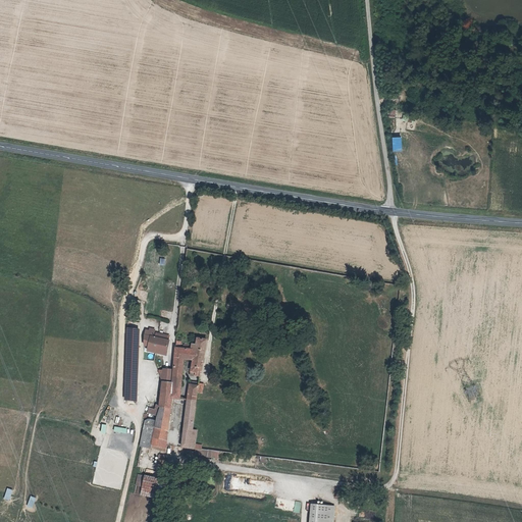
[(127,336),(138,337),(139,329),(128,328),(127,336)]
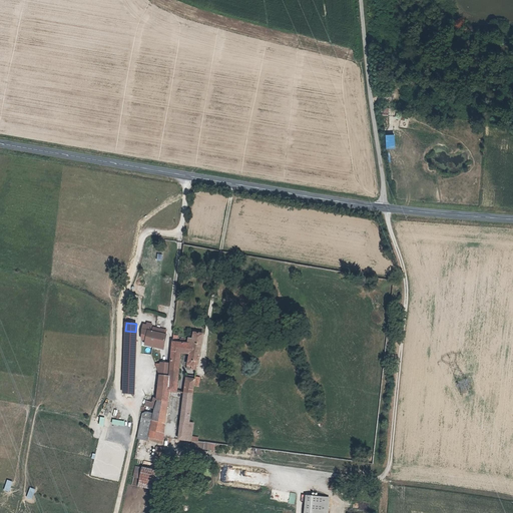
[(140,343),(148,344),(164,347),(166,334),(164,334),(142,329),(140,343)]
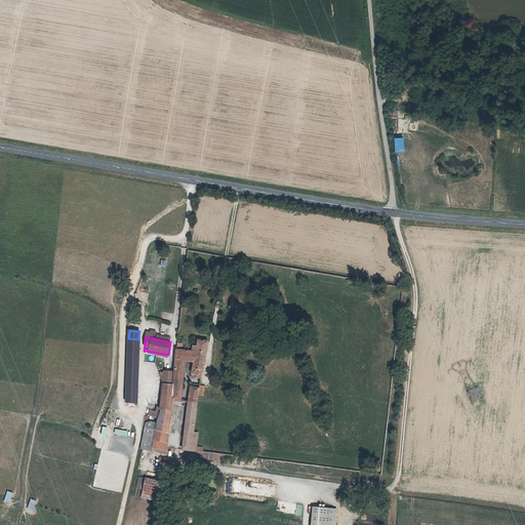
[(127,350),(124,386),(134,387),(138,339),(128,338),(127,350)]
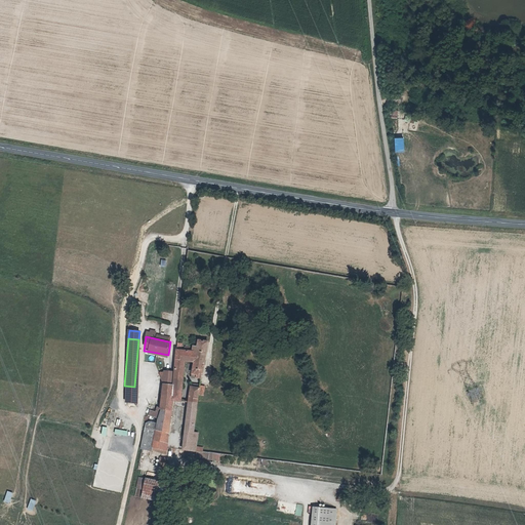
[(173,385),(172,390),(182,391),(185,361),(192,362),(191,373),(194,374),(194,377),(201,378),(206,340),(196,339),(195,346),(191,346),(190,351),(187,350),(187,348),(185,348),(183,347),(183,350),(176,350),(173,385)]
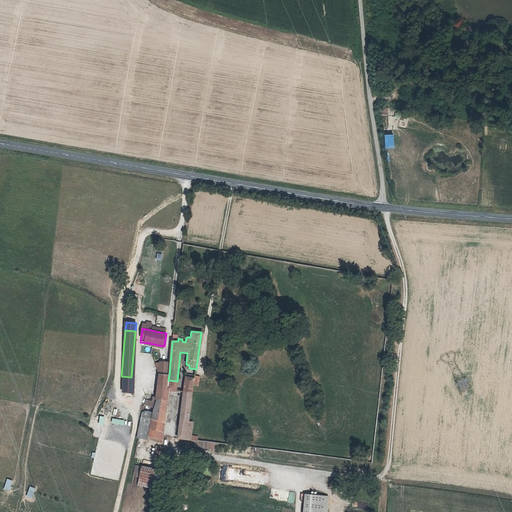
[(157,383),(168,384),(168,380),(169,375),(167,375),(158,374),(157,383)]
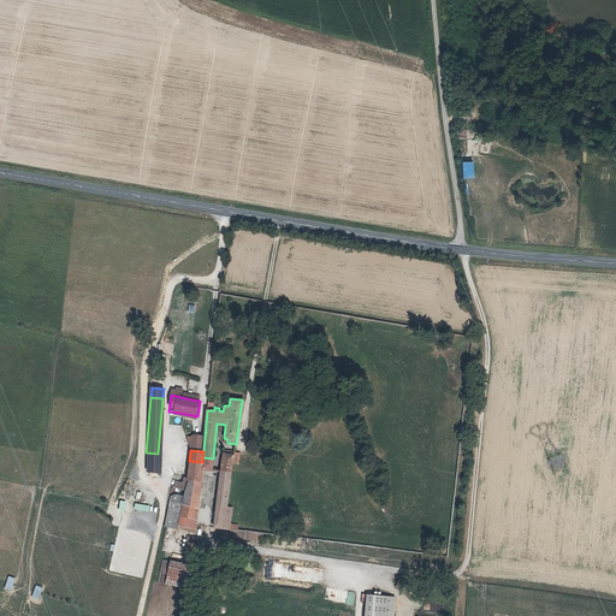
[(158,454),(146,452),(146,461),(144,472),(155,473),(158,454)]
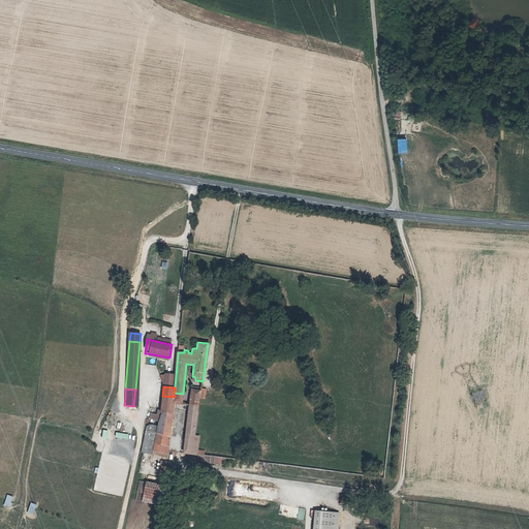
[(183,394),(174,393),(174,397),(173,403),(182,404),(183,394)]
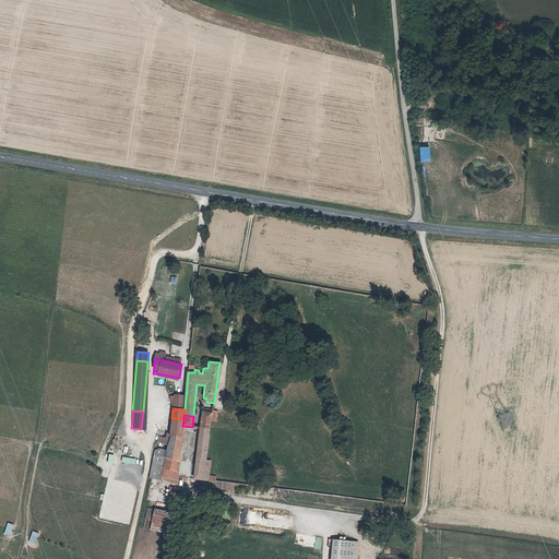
[(170,437),(181,438),(182,426),(183,419),(171,418),(169,436),(170,437)]
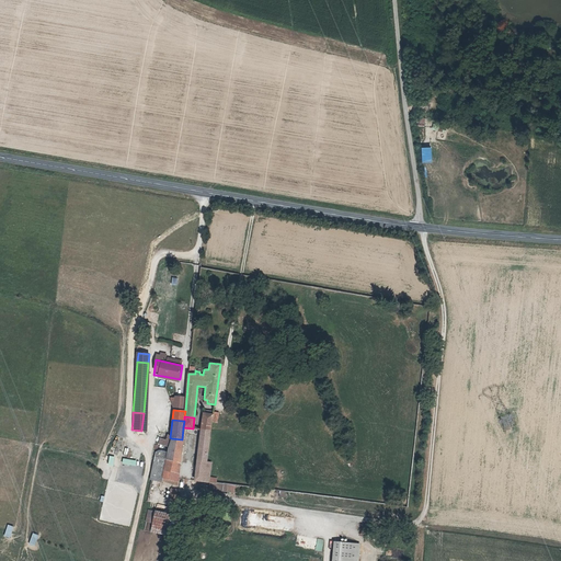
[(210,431),(213,422),(213,421),(205,420),(203,431),(205,431),(209,431),(210,431)]
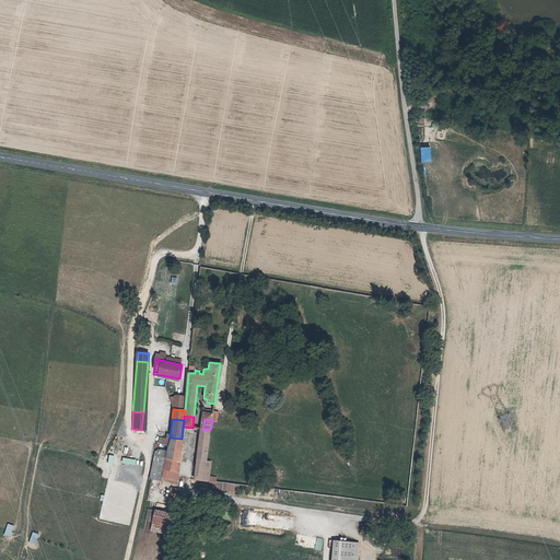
[(160,448),(166,450),(167,445),(171,438),(170,436),(167,435),(159,432),(155,445),(161,446),(160,448)]
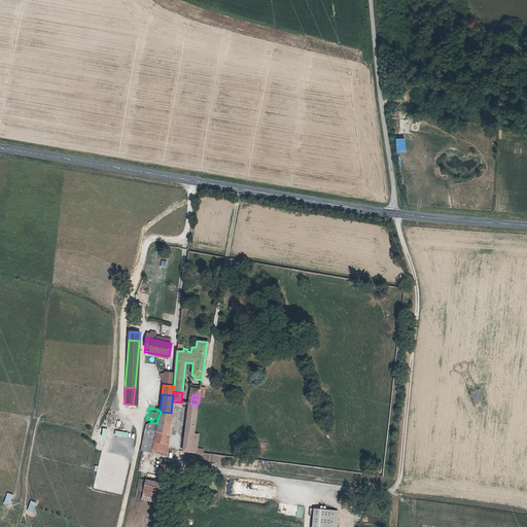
[(155,429),(155,432),(169,434),(171,413),(161,412),(157,419),(156,423),(156,426),(155,429)]
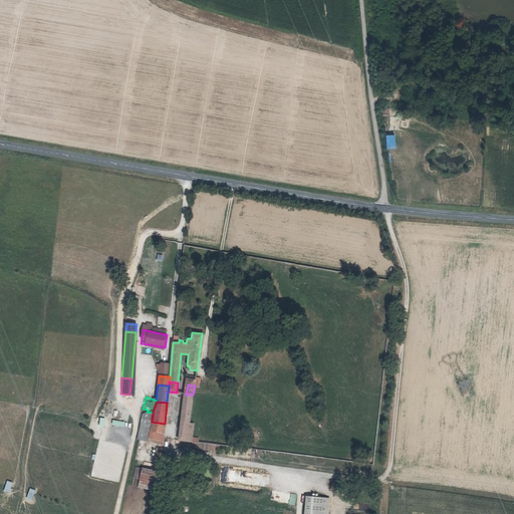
[(137,442),(148,443),(149,438),(150,433),(150,429),(152,422),(152,419),(153,416),(146,415),(142,417),(139,429),(137,442)]
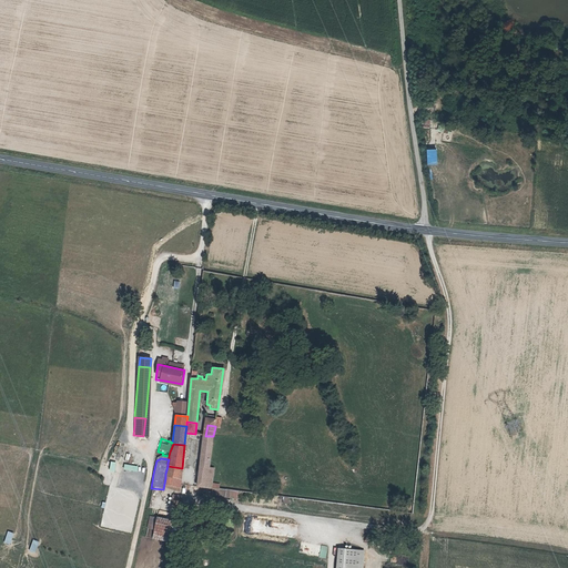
[(165,478),(181,480),(182,468),(168,466),(165,474),(165,478)]
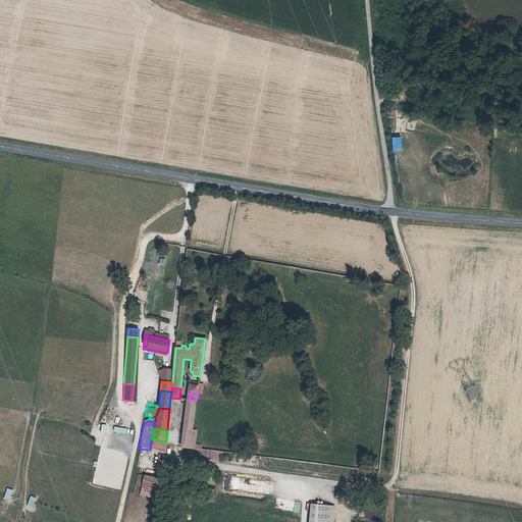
[(165,452),(166,441),(152,439),(151,445),(150,450),(165,452)]
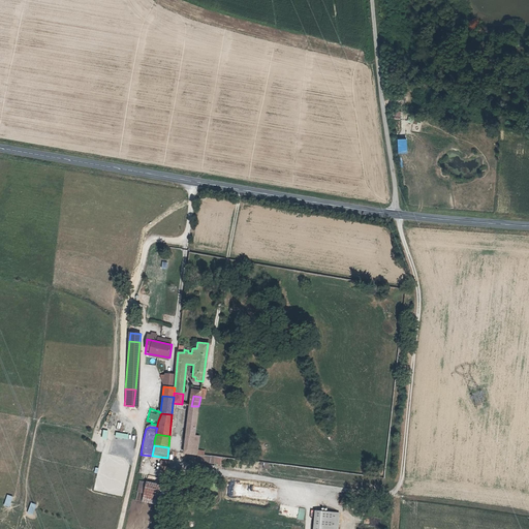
[(142,503),(158,505),(162,505),(164,486),(143,485),(142,503)]
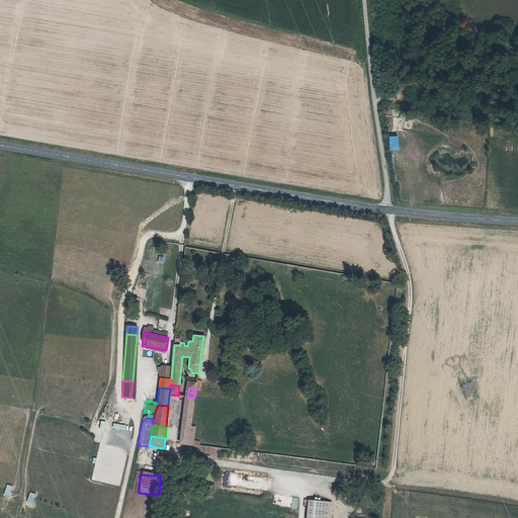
[(3,495),(8,496),(12,486),(7,484),(3,495)]
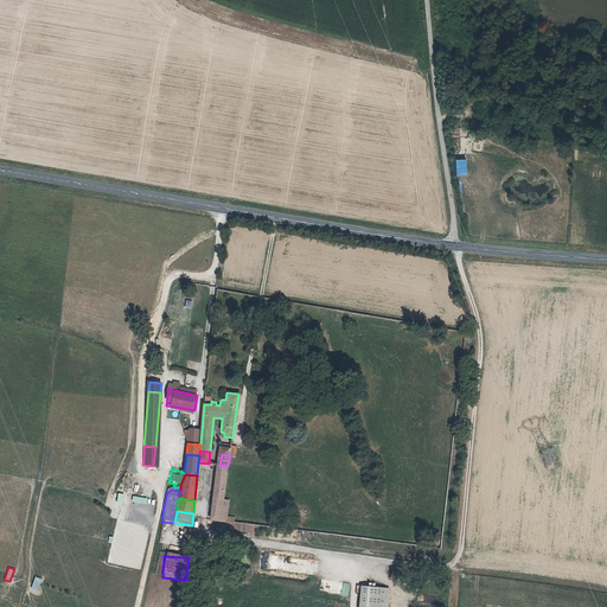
[(349,596),(351,583),(343,582),(340,595),(349,596)]
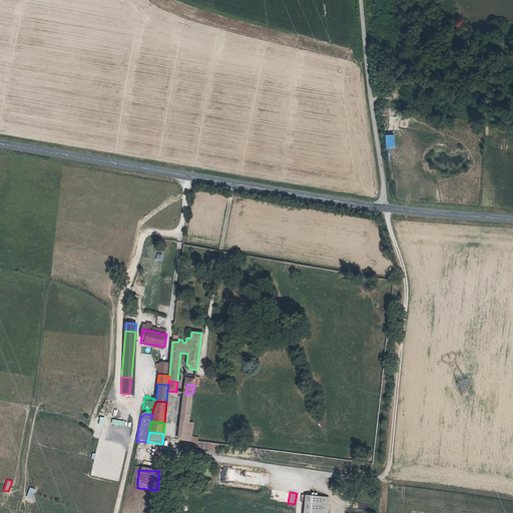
[(327,512),(329,496),(304,494),(302,512),(327,512)]
